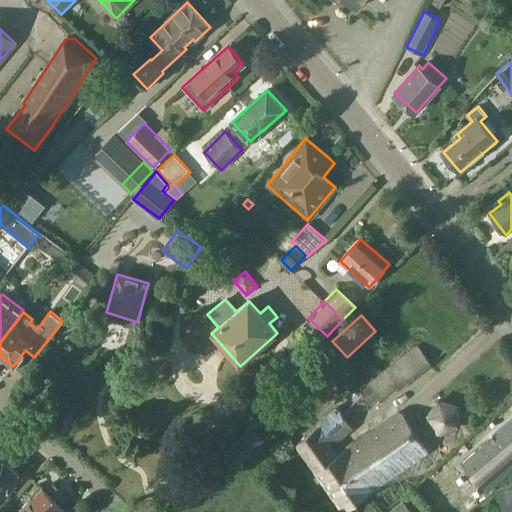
[(358,390),(371,407),(397,388),(399,390),(432,367),(418,347),(358,390)]
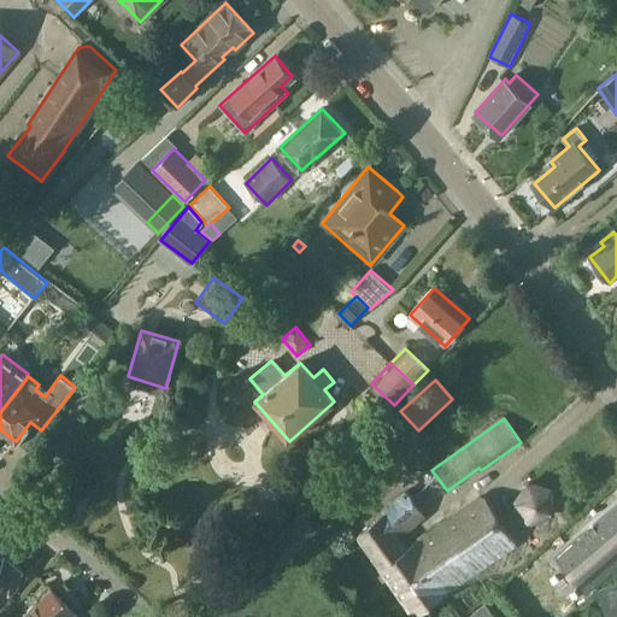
[(556,516),(554,491),(544,483),(530,480),(527,481),(513,501),(513,505),(522,517),(534,524),(556,516)]
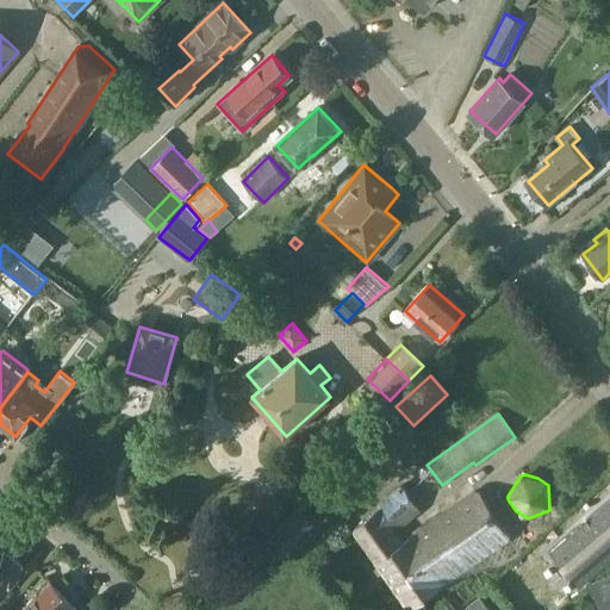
[(409,609),(510,537),(510,533),(480,490),(474,491),(403,541),(394,529),(421,510),(403,486),(381,500),(378,510),(352,528),(409,609)]
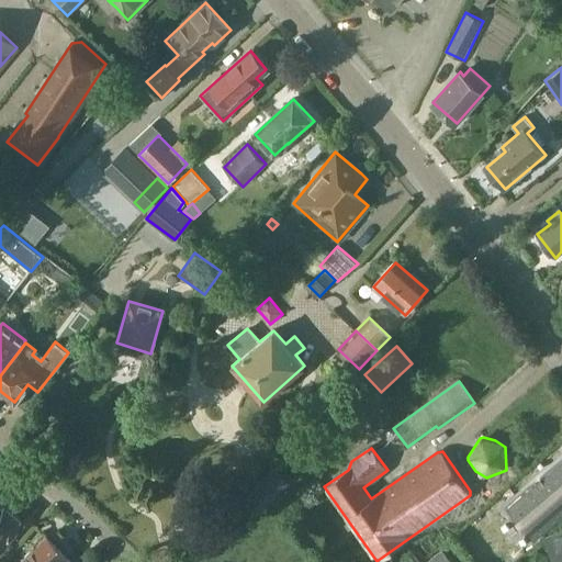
[(561,464),(509,510),(535,540),(561,516),(561,464)]
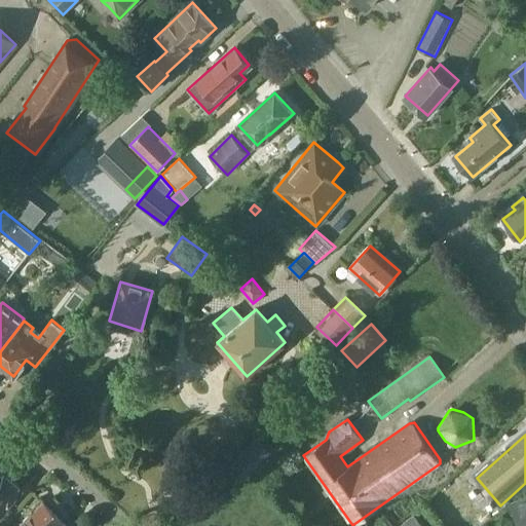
[(243,481),(271,451),(256,437),(227,466),(243,481)]
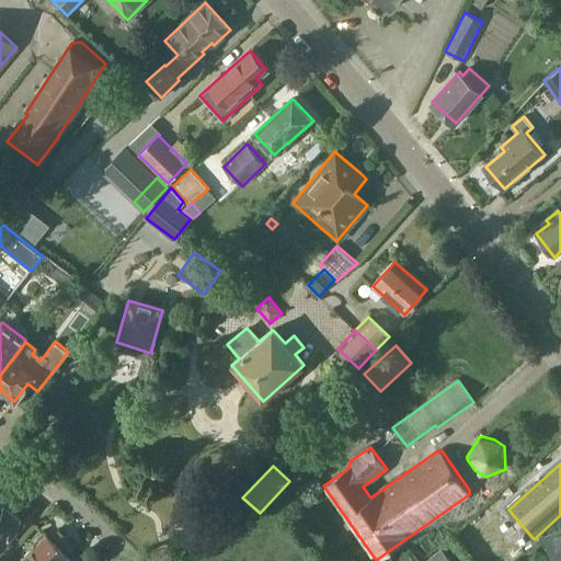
[(0,500),(0,545),(22,518),(0,500)]
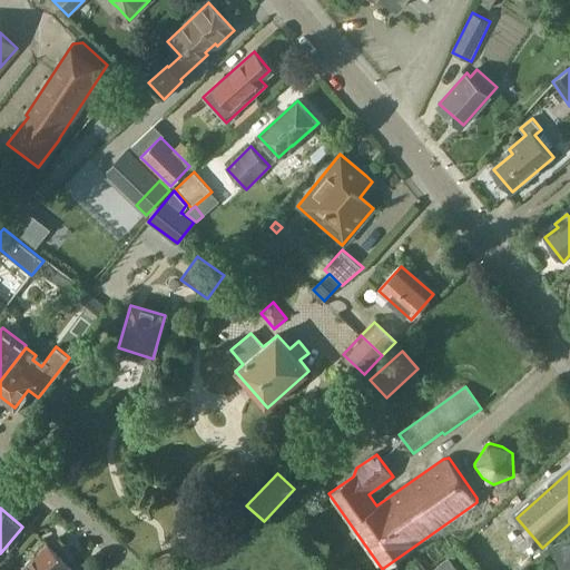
[(569,569),(569,540),(557,547),(567,569),(569,569)]
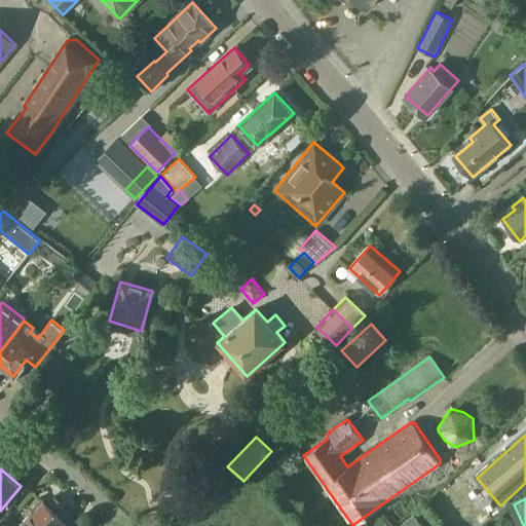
[(42,499),(15,525),(64,525),(63,524),(65,522),(42,499)]
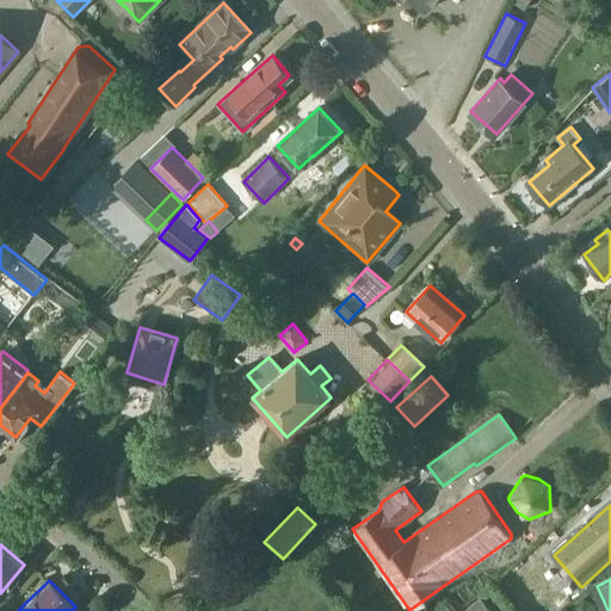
[(462,610),(492,610),(481,597),(462,610)]
